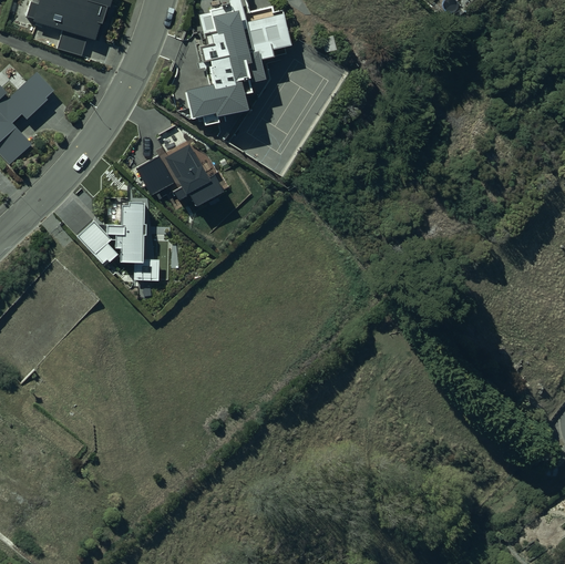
[(27,18),(34,19),(33,21),(63,30),(59,48),(82,54),(88,38),(96,40),(96,39),(100,39),(104,21),(103,21),(106,8),(110,8),(111,0),(40,0),(31,0),(31,1),(27,18)]
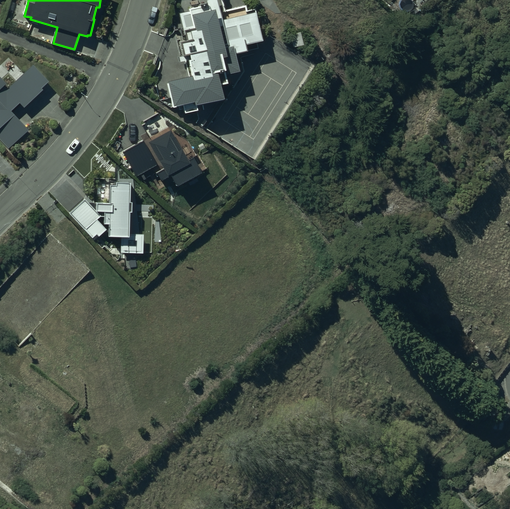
[(189,60),(192,76),(168,81),(173,107),(183,105),(185,113),(199,110),(198,105),(222,101),(219,87),(226,85),(225,76),(239,73),(235,55),(247,52),(245,46),(262,43),(255,9),(246,11),(245,7),(221,12),(219,0),(208,0),(209,7),(200,9),(199,4),(190,6),(190,10),(181,12),(185,37),(180,38),(184,57),(190,56),(191,60),(189,60)]
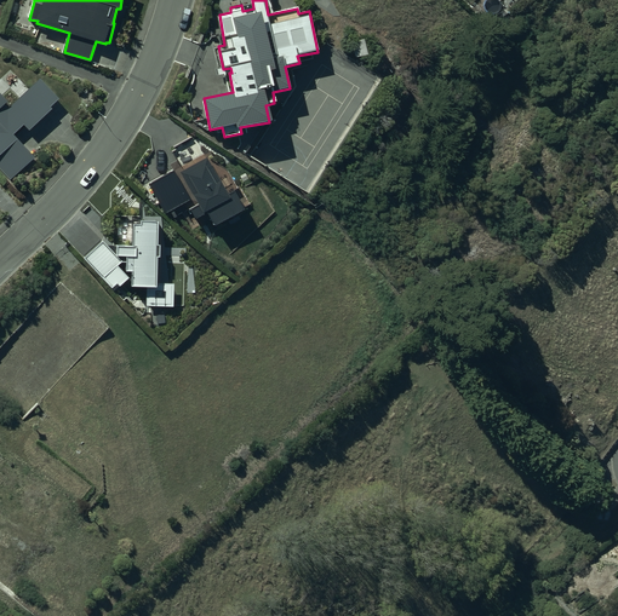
[(366,36),(354,39),(358,56),(368,53),(366,36)]
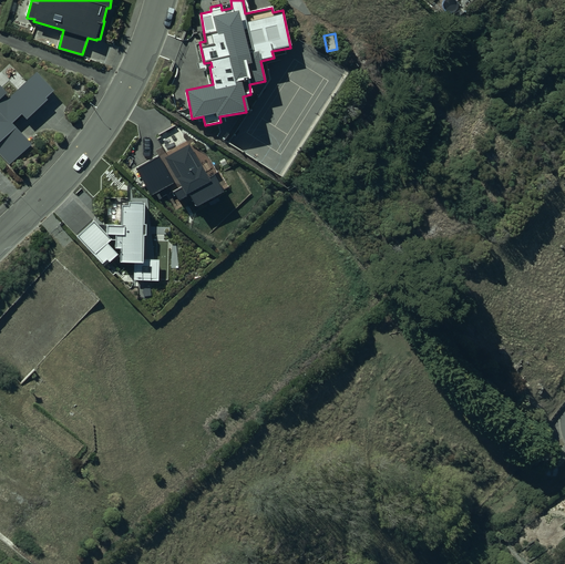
[(0,150),(11,162),(32,142),(16,124),(24,115),(28,119),(48,99),(47,98),(54,90),(49,83),(50,82),(39,71),(9,99),(6,94),(8,92),(0,84),(0,150)]
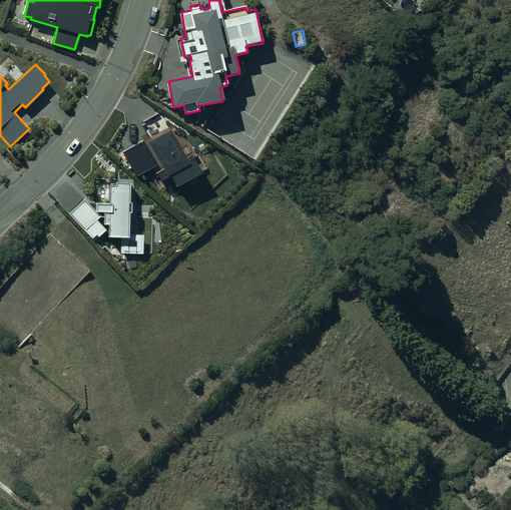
[(189,152),(174,125),(128,149),(139,170),(163,157),(176,183),(204,168),(194,150),(189,152)]
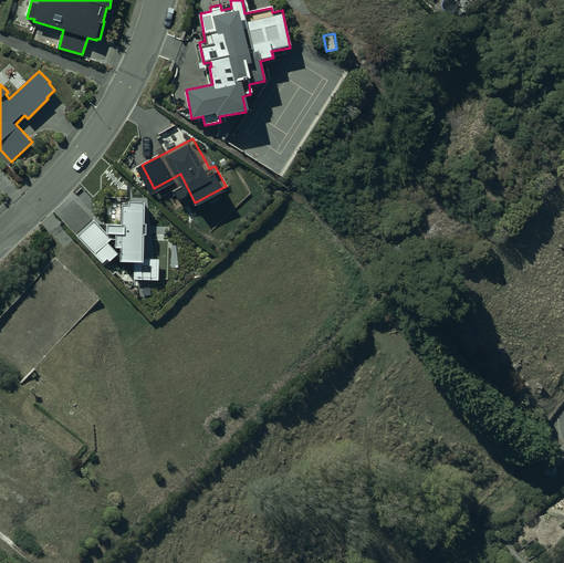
[(146,223),(144,223),(144,202),(127,202),(127,206),(121,206),(121,220),(107,220),(106,235),(115,235),(115,249),(121,250),(119,263),(143,263),(143,236),(145,236),(146,223)]
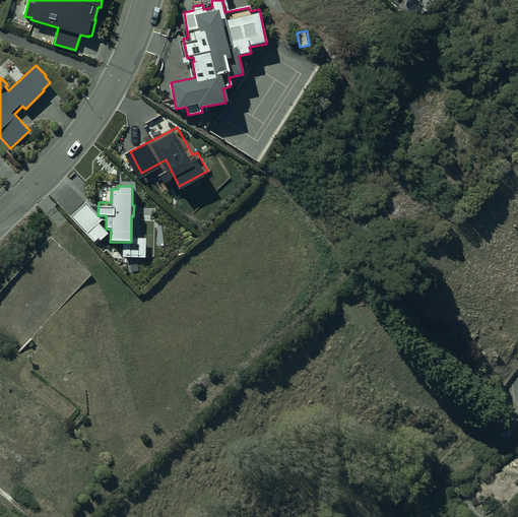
All buildings are outlined.
